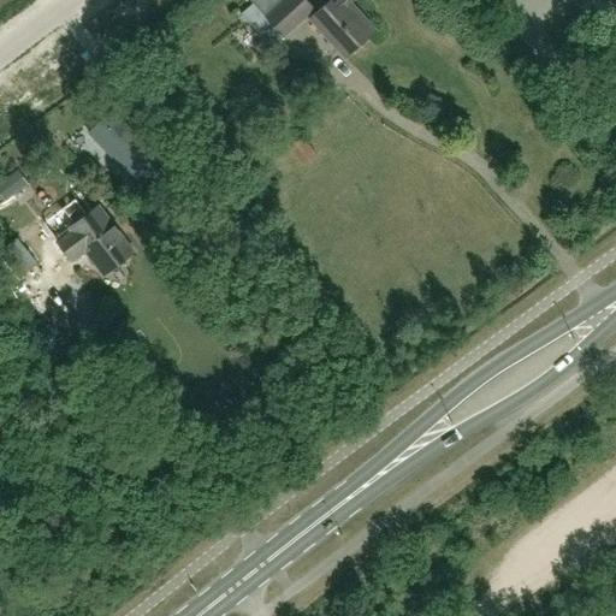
[(249,0),(284,37),(314,10),(306,0),(249,0)]
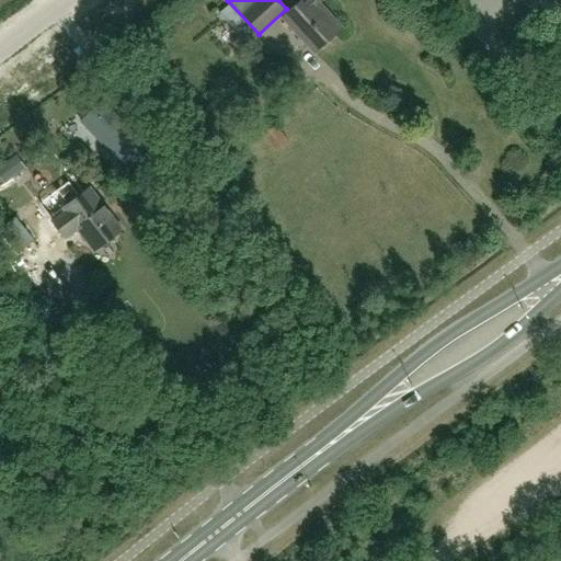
[(301,0),(283,18),(315,53),(342,29),(318,2),(320,0),(301,0)]
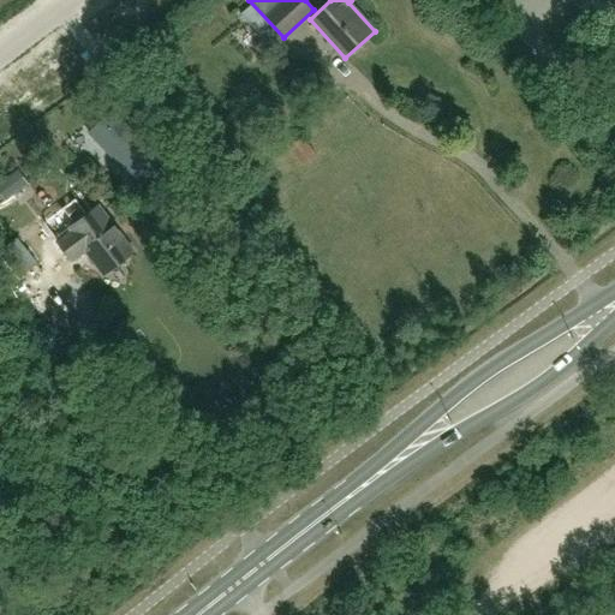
[(189,82),(178,65),(165,73),(175,91),(189,82)]
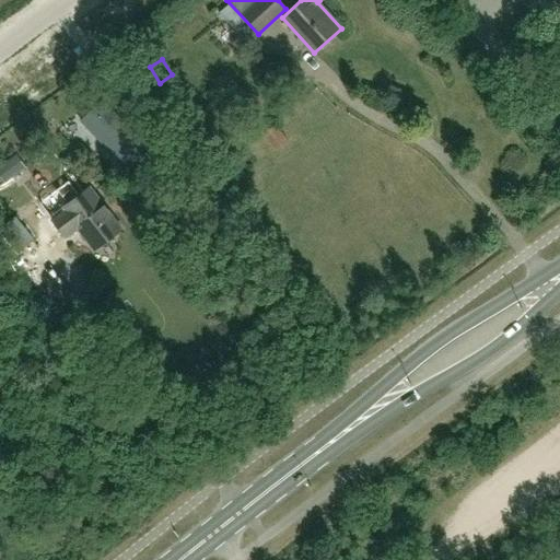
[(147,143),(104,96),(81,118),(125,164),(147,143)]
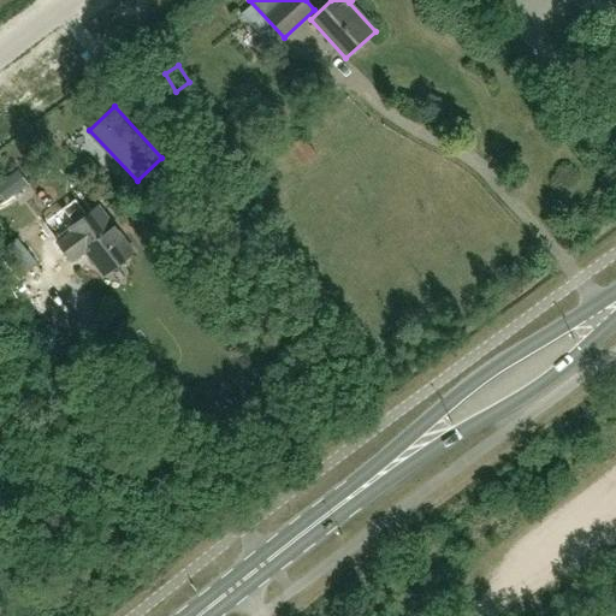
[(317,157),(306,141),(291,152),(303,166),(317,157)]
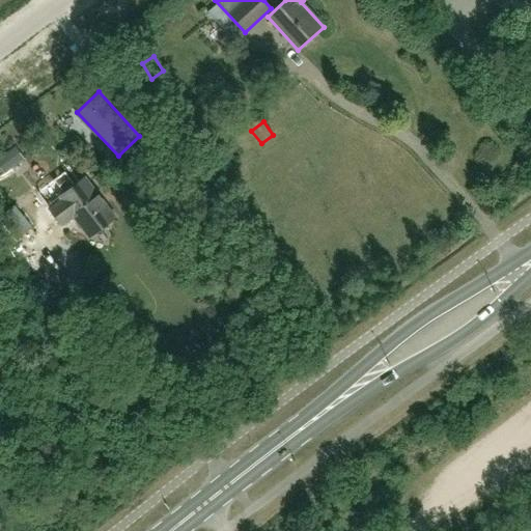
[(7,164),(22,168),(27,151),(12,147),(7,164)]
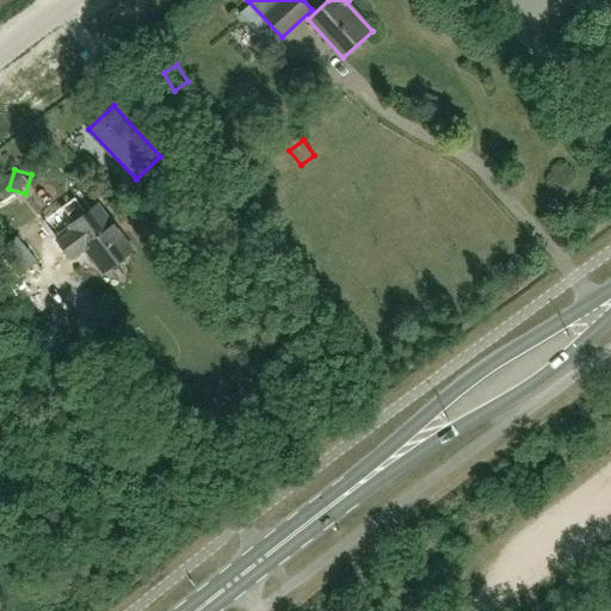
[(72,260),(85,250),(103,273),(133,251),(98,205),(68,228),(69,230),(56,240),(72,260)]
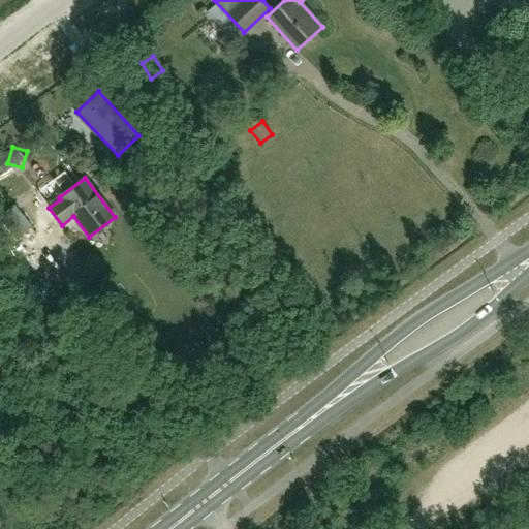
[(25,207),(40,227),(52,218),(36,197),(25,207)]
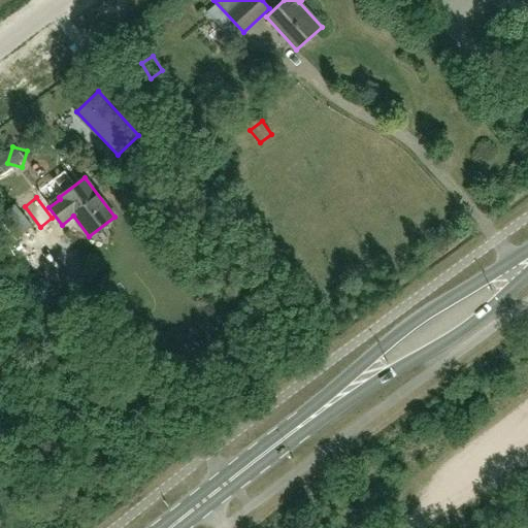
[(0,205),(0,229),(11,243),(23,234),(0,205)]
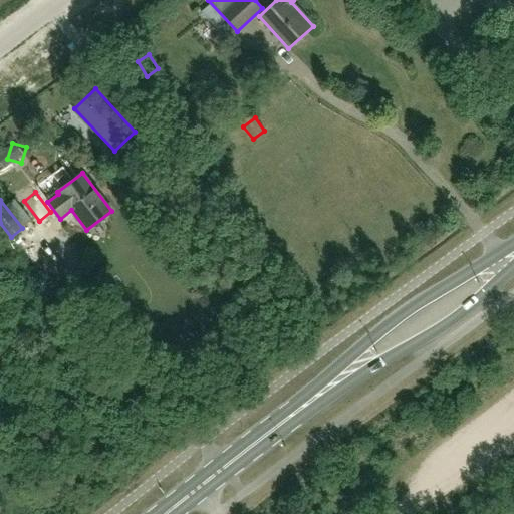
All buildings are outlined.
